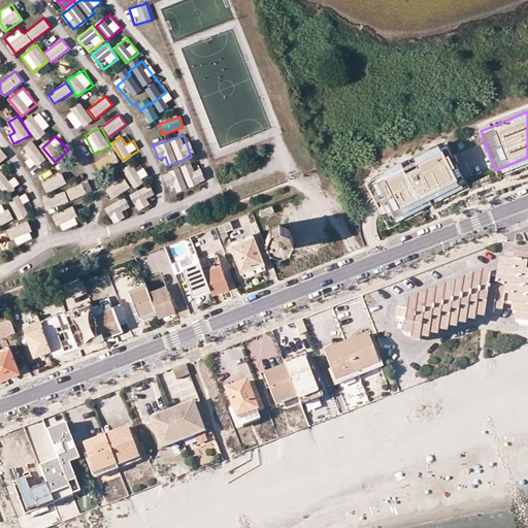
[(34,140),(23,149),(35,167),(46,159),(34,140)]
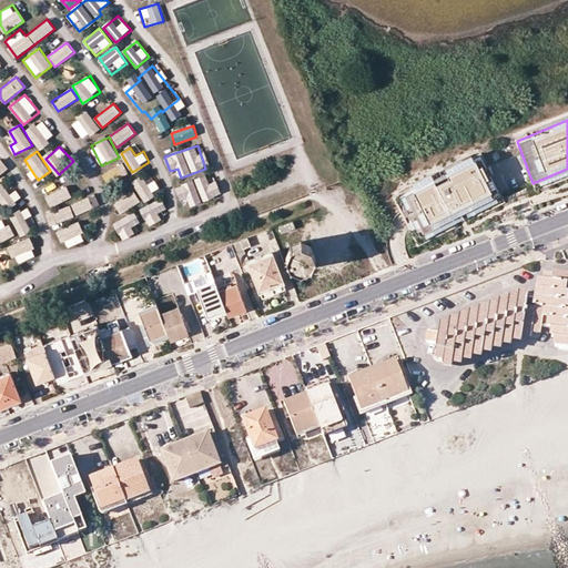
[(479,156),(399,196),(419,236),(500,196),(479,156)]
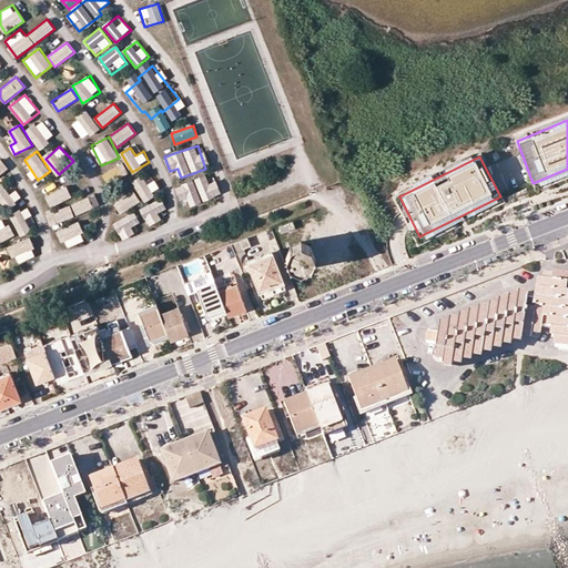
[(123,163),(112,170),(119,179),(129,172),(123,163)]
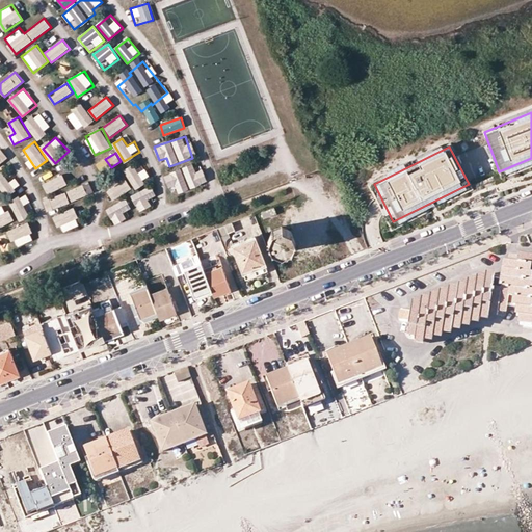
[(165,174),(169,187),(177,185),(179,192),(207,183),(201,162),(165,174)]
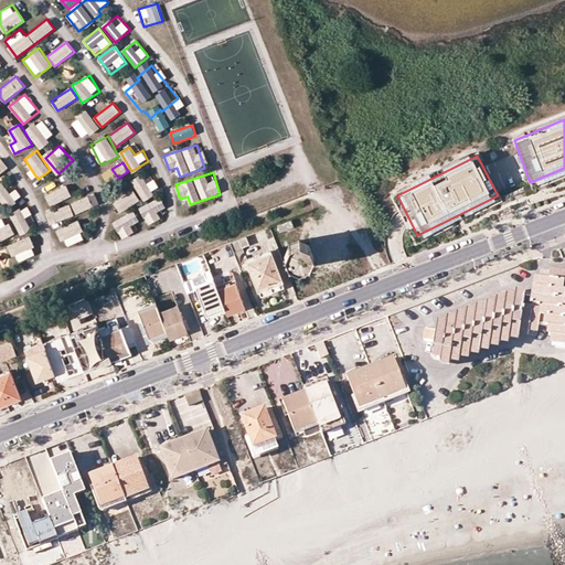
[(155,179),(147,183),(144,176),(132,180),(142,199),(160,190),(155,179)]
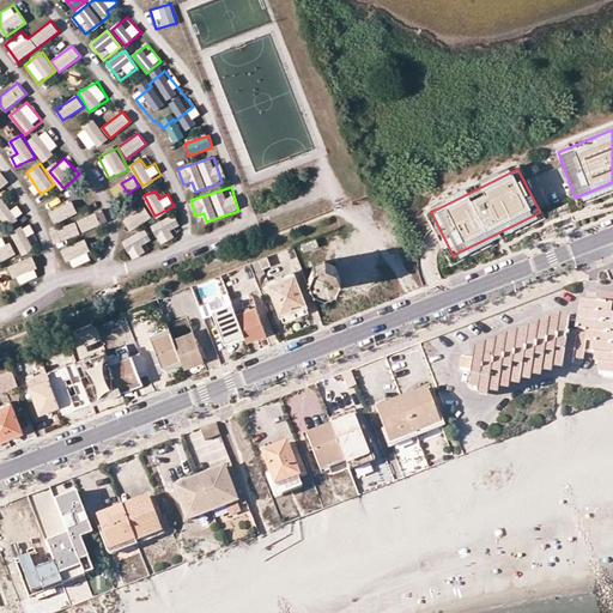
[(55,224),(79,213),(73,201),(49,211),(55,224)]
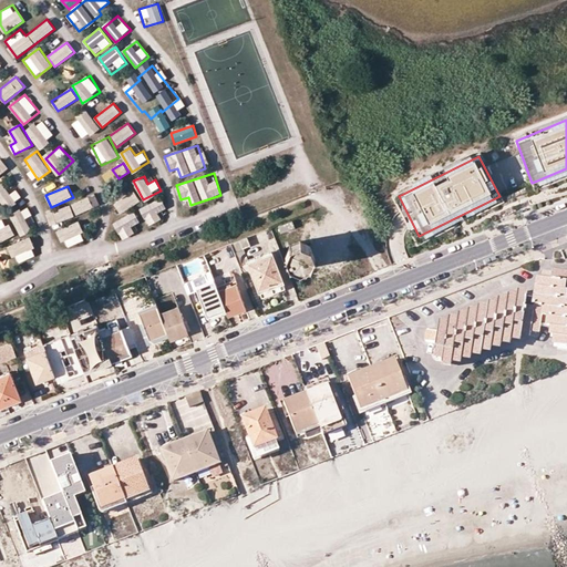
[(114,202),(121,213),(142,202),(135,191),(114,202)]
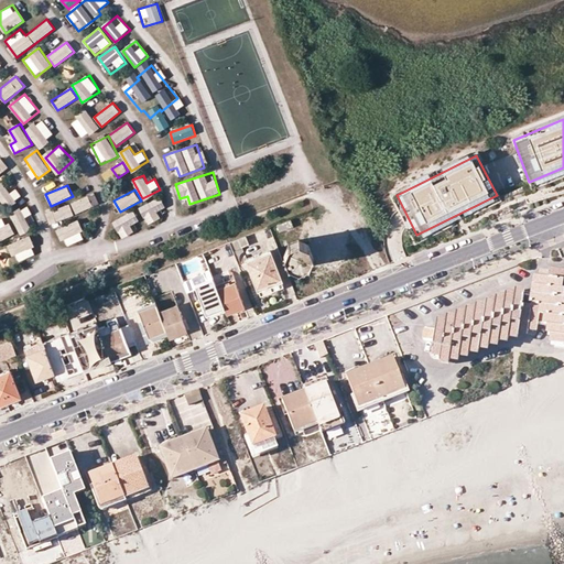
[(76,214),(94,206),(89,195),(72,203),(76,214)]
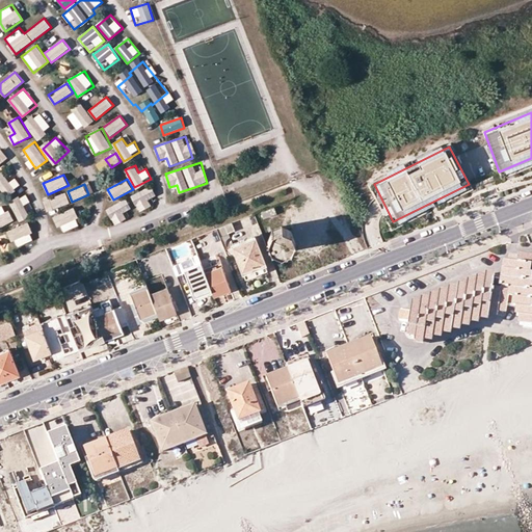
[(44,201),(48,212),(71,203),(67,192),(44,201)]
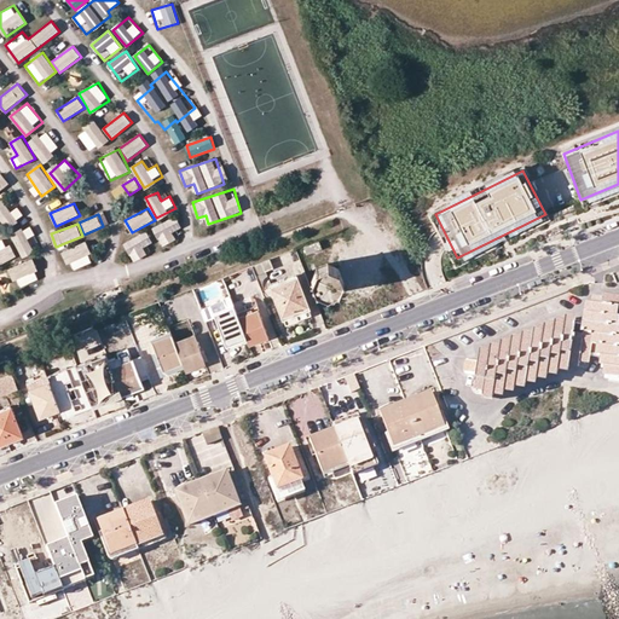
[(23,258),(34,253),(28,239),(36,236),(30,225),(12,235),(23,258)]
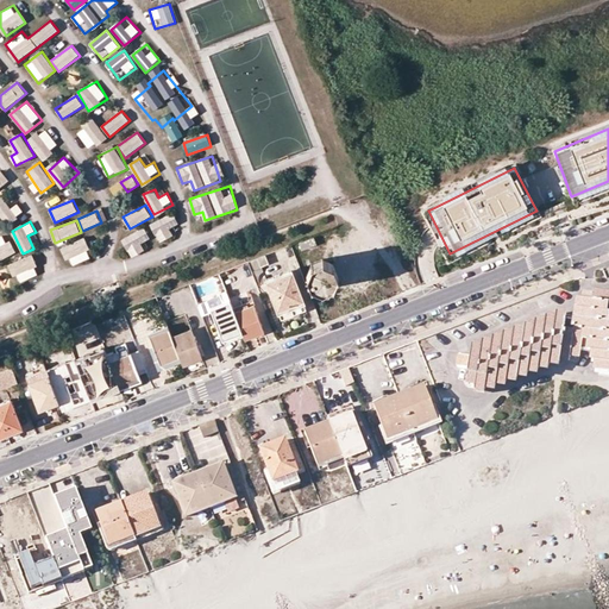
[(146,227),(123,238),(131,257),(148,250),(144,242),(151,238),(146,227)]
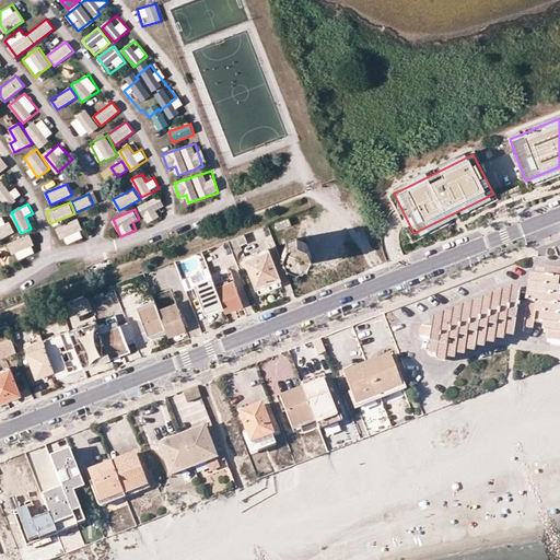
[(306,220),(304,213),(295,217),(298,223),(306,220)]
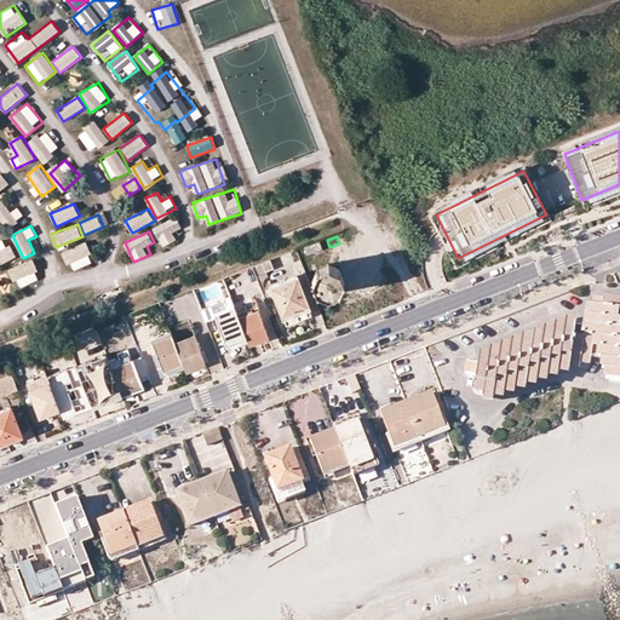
[(0,241),(0,264),(16,258),(6,239),(0,241)]
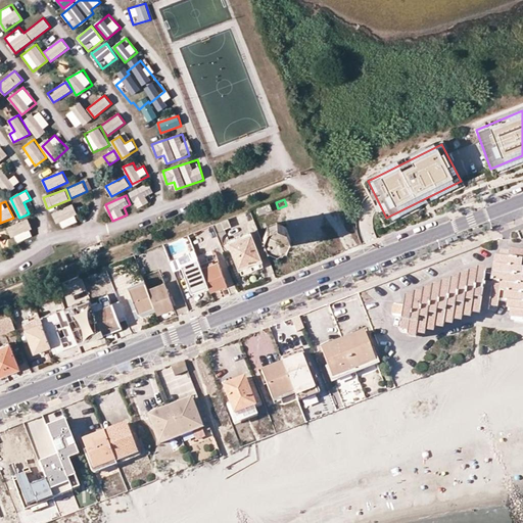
[(74,204),(54,211),(60,229),(80,222),(74,204)]
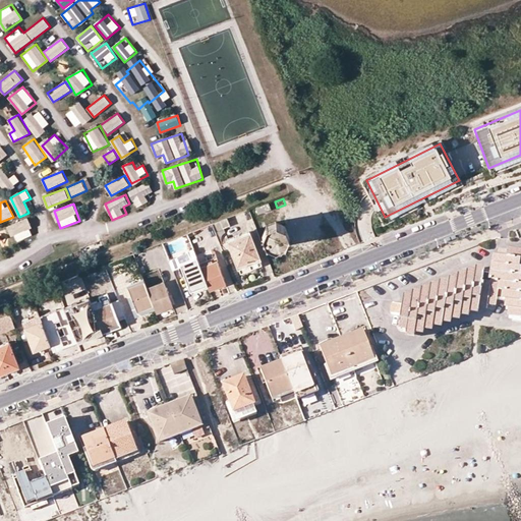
[(268,205),(255,210),(257,215),(270,210),(268,205)]
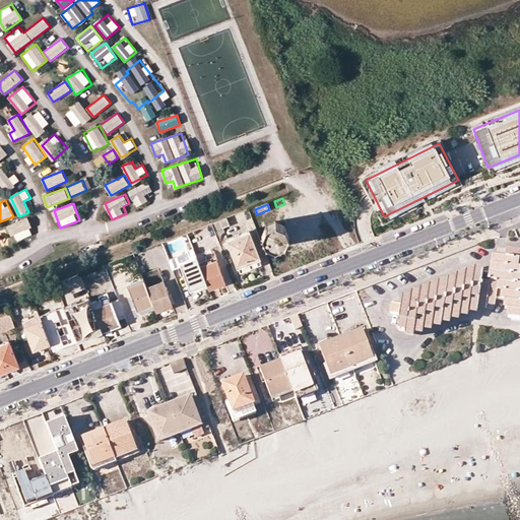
[(293,216),(284,219),(291,236),(300,232),(293,216)]
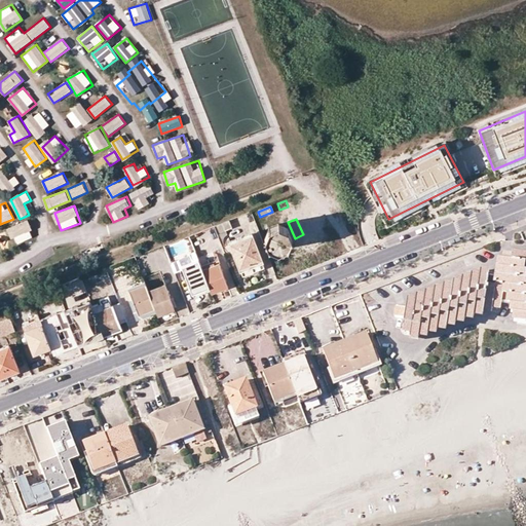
[(15,243),(34,237),(29,220),(9,227),(15,243)]
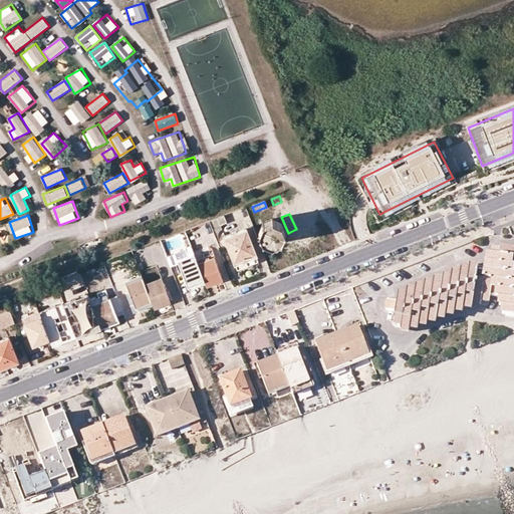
[(208,222),(211,229),(225,223),(223,216),(208,222)]
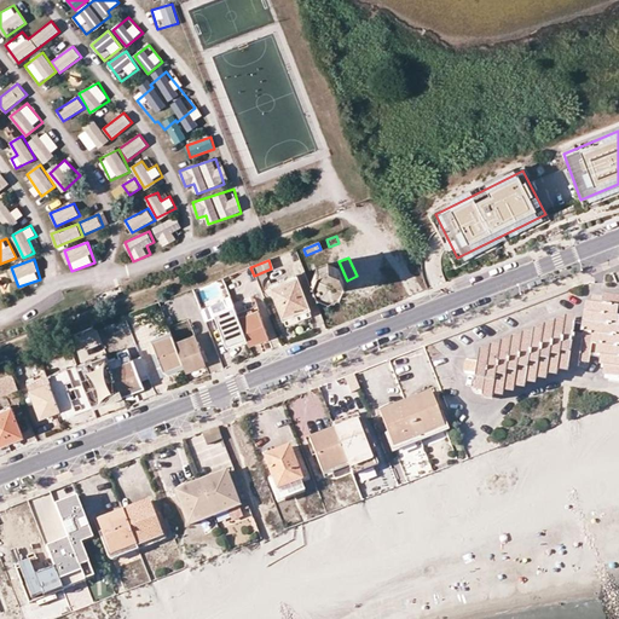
[(316,279),(319,291),(330,295),(341,291),(345,281),(341,270),(330,266),(319,270),(316,279)]
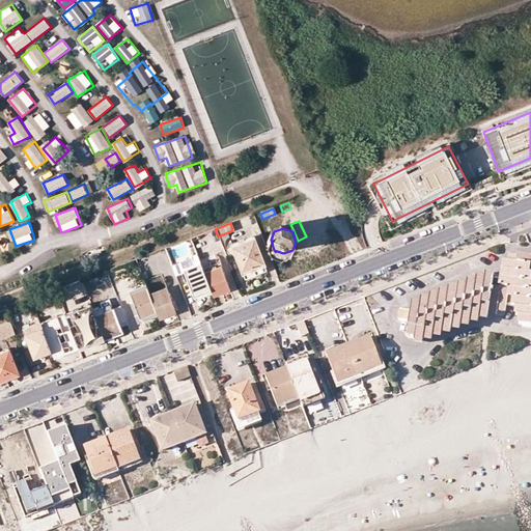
[(255,236),(233,246),(247,279),(269,271),(255,236)]
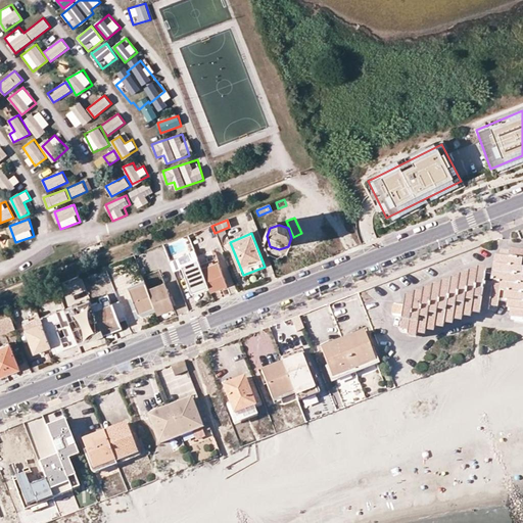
[(401,316),(398,331),(408,332),(407,338),(415,339),(416,334),(424,336),(425,331),(432,332),(433,327),(442,329),(443,324),(452,325),(453,320),(461,322),(461,317),(470,319),(471,314),(478,315),(479,310),(488,312),(488,306),(497,308),(497,300),(507,302),(506,311),(510,311),(509,319),(522,320),(522,252),(509,250),(509,253),(500,251),(498,257),(493,256),(491,274),(485,273),(485,268),(477,267),(476,272),(468,271),(468,275),(460,274),(459,278),(450,277),(449,282),(440,281),(440,285),(432,284),(431,290),(423,289),(422,292),(414,291),(413,296),(405,295),(402,304),(392,303),(391,314),(401,316)]
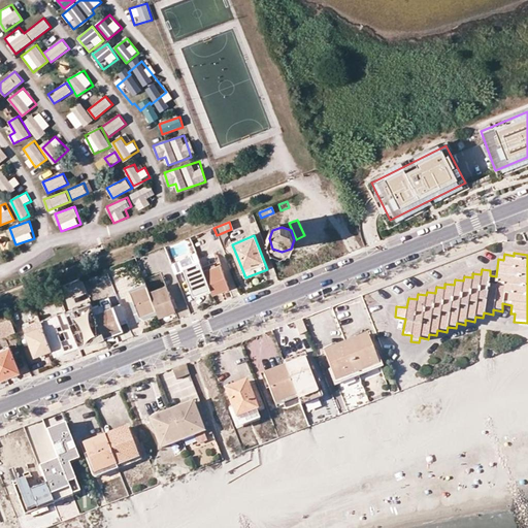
[(204,270),(200,261),(185,267),(195,295),(211,289),(204,270)]
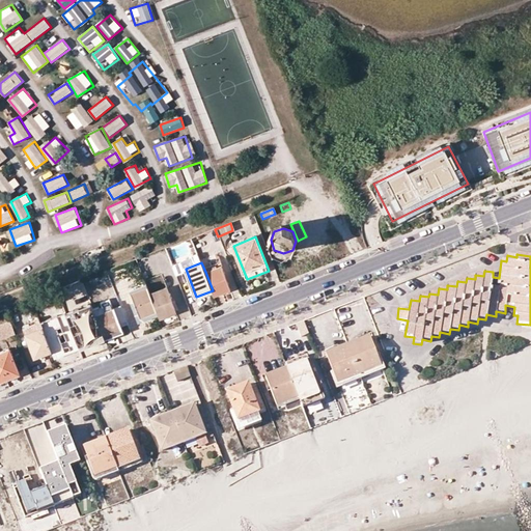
[(213,290),(215,297),(232,290),(222,266),(205,272),(213,290)]
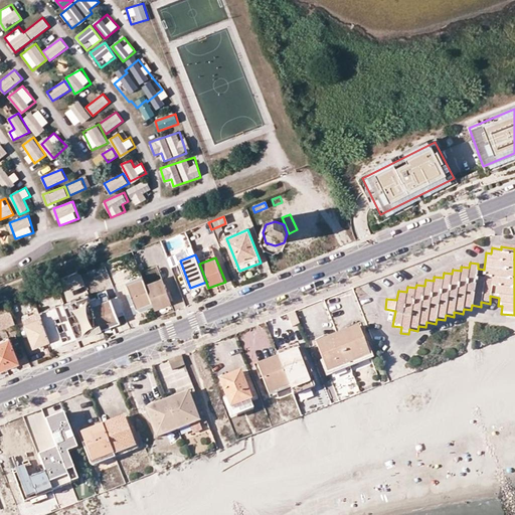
[(153,302),(156,309),(173,302),(159,266),(142,272),(144,278),(153,302)]
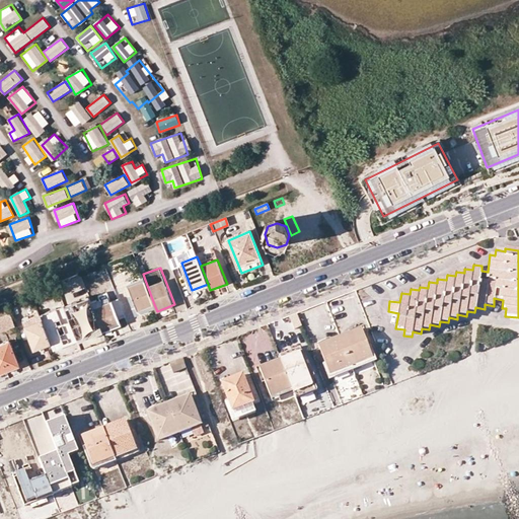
[(154,304),(145,280),(129,286),(139,310),(154,304)]
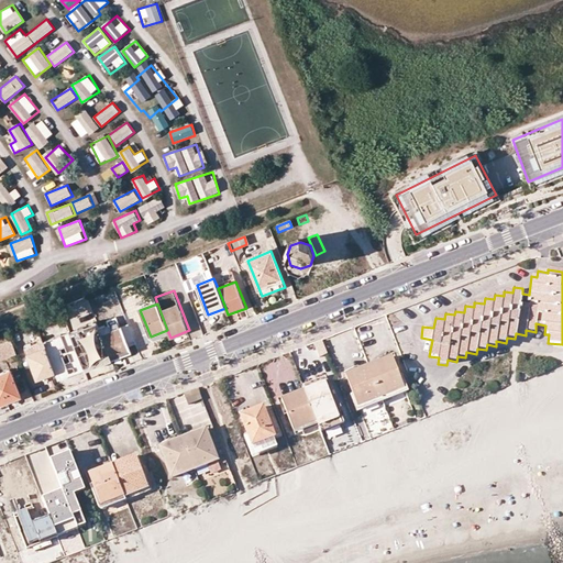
[(110,324),(100,327),(112,362),(132,355),(122,328),(121,328),(118,318),(109,321),(110,324)]
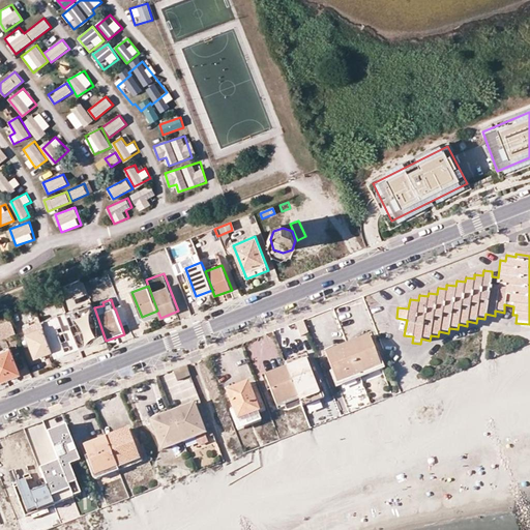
[(66,317),(77,350),(106,341),(94,307),(66,317)]
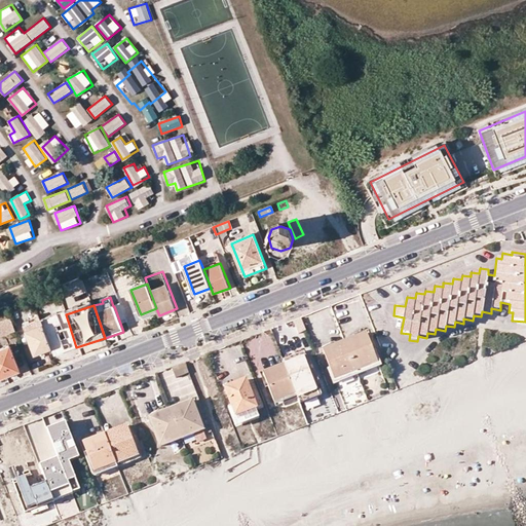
[(52,349),(54,355),(76,347),(66,314),(42,322),(52,349)]
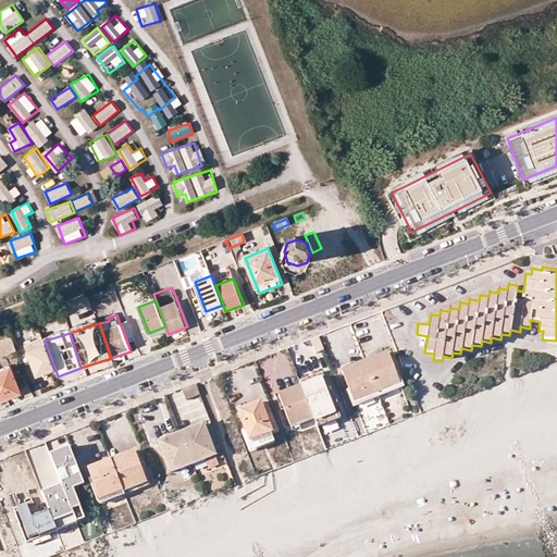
[(16,349),(12,336),(0,341),(0,353),(1,356),(16,349)]
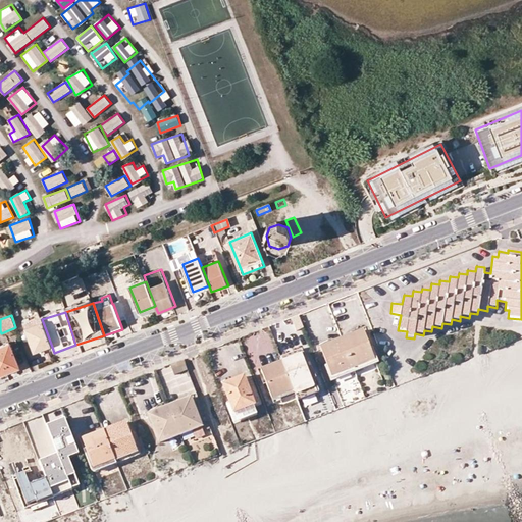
[(42,319),(41,316),(22,323),(35,354),(52,347),(42,319)]
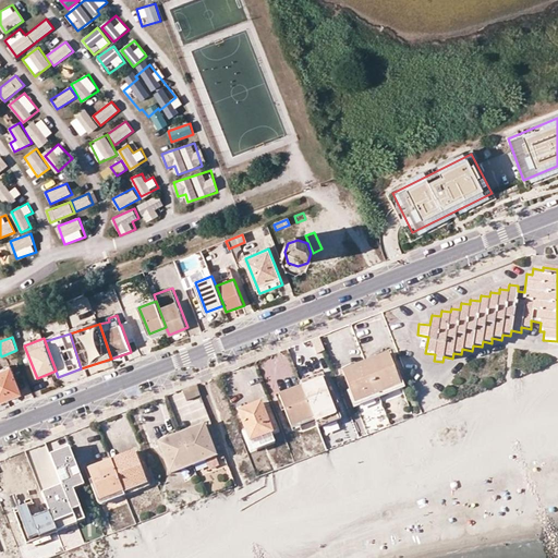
[(324,351),(318,338),(311,341),(315,354),(324,351)]
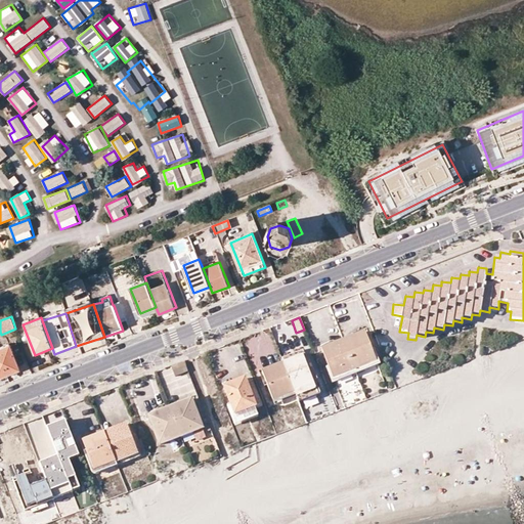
[(342,339),(354,369),(375,361),(363,331),(342,339)]
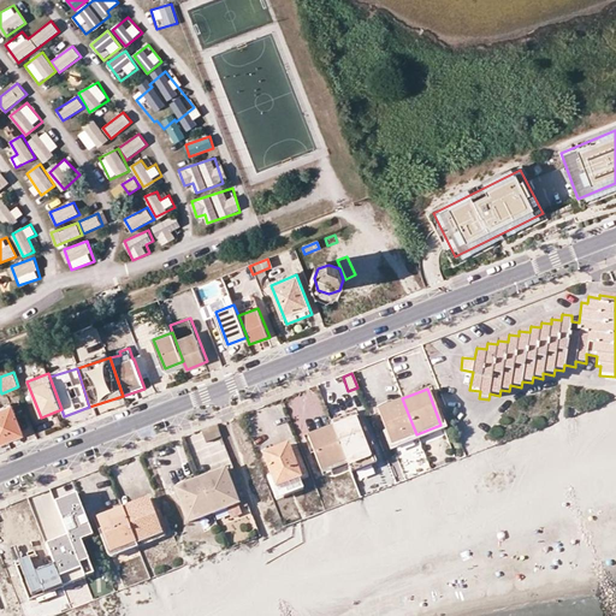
[(416,434),(402,398),(378,409),(391,444),(416,434)]
